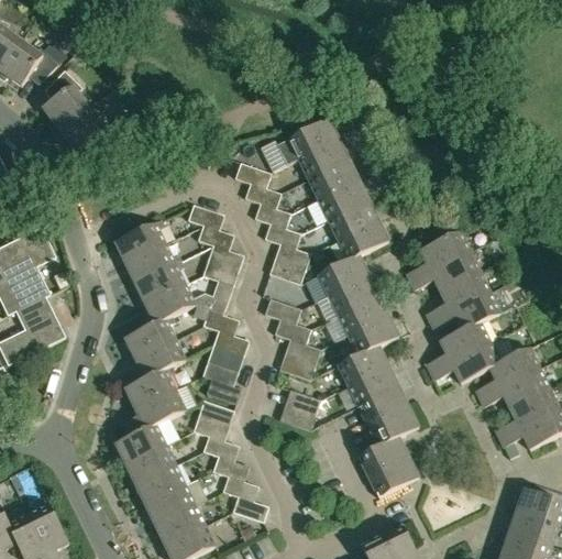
[(0,67),(21,40),(6,29),(9,23),(0,19),(0,67)]
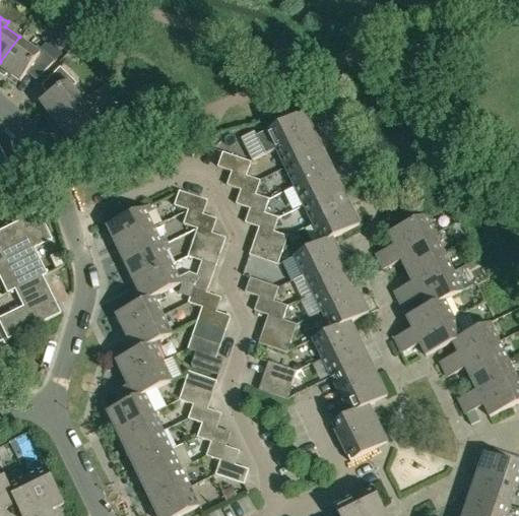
[(19,37),(0,62),(0,65),(19,78),(25,70),(35,77),(53,59),(37,43),(33,47),(19,37)]
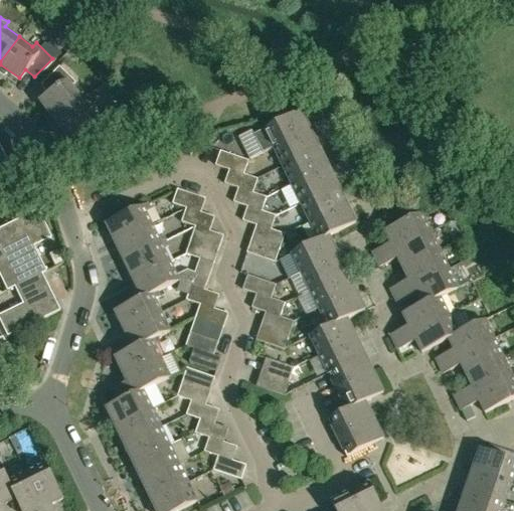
[(53,118),(80,98),(70,83),(74,79),(58,63),(40,81),(47,92),(39,98),(53,118)]
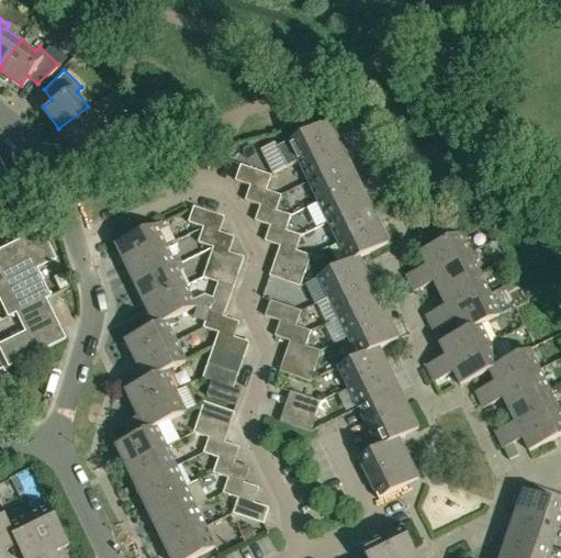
[(88,107),(58,129),(74,151),(82,144),(90,154),(115,145),(105,119),(99,121),(88,107)]
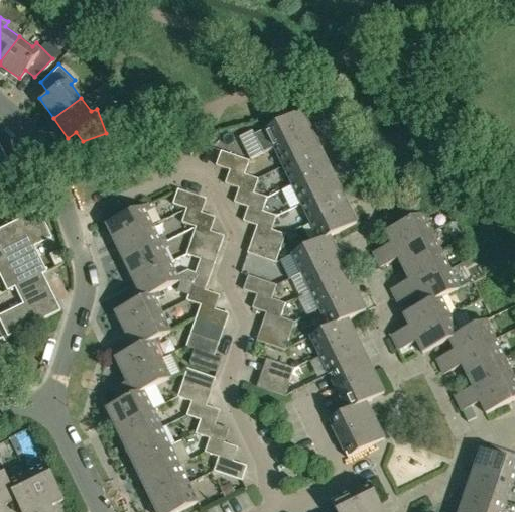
[(273,145),(310,127),(300,108),(253,132),(262,151),(273,145)]
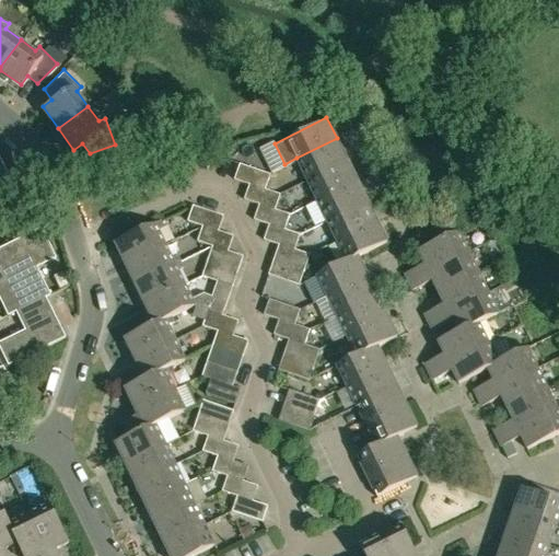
[(306,178),(347,159),(337,138),(297,158),(306,178)]
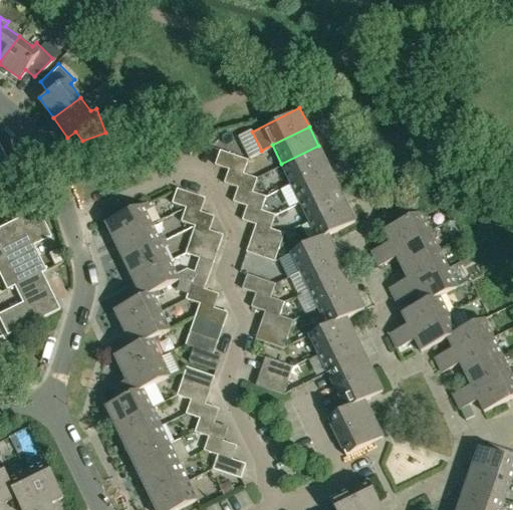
[(0,174),(12,168),(0,143),(0,174)]
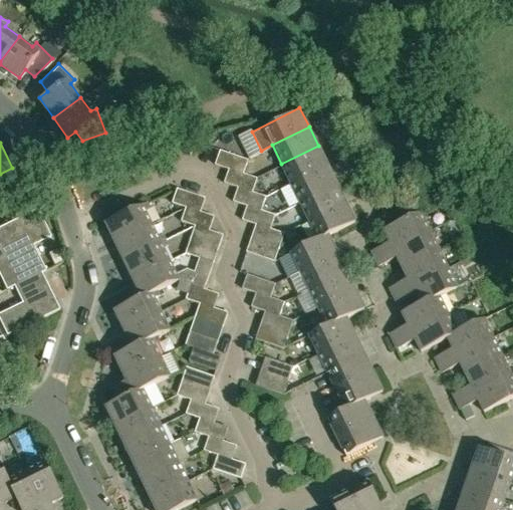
[(290,182),(327,164),(318,146),(281,164),(290,182)]
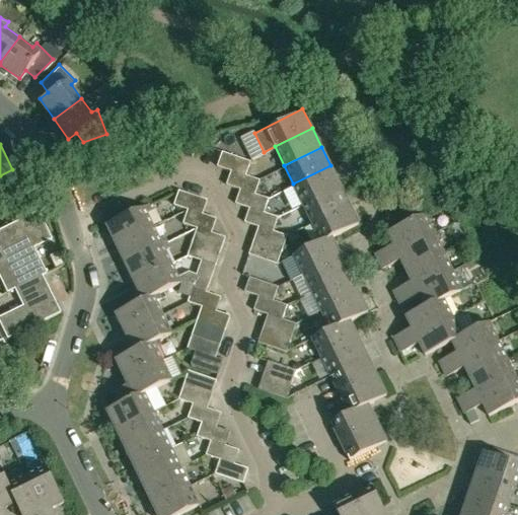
[(244,173),(244,172),(249,159),(221,149),(216,163),(230,168),(244,173)]
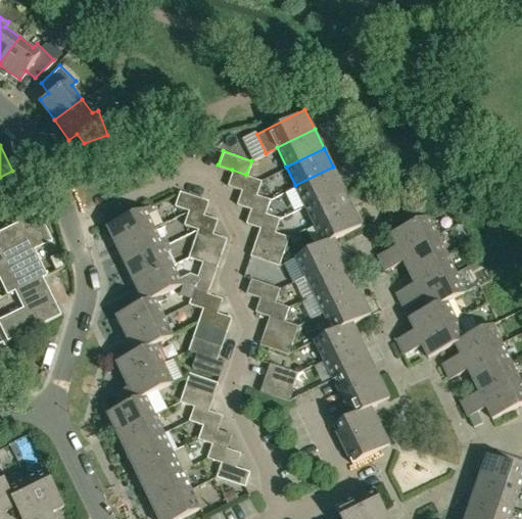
[(304,203),(342,185),(333,167),(295,185),(304,203)]
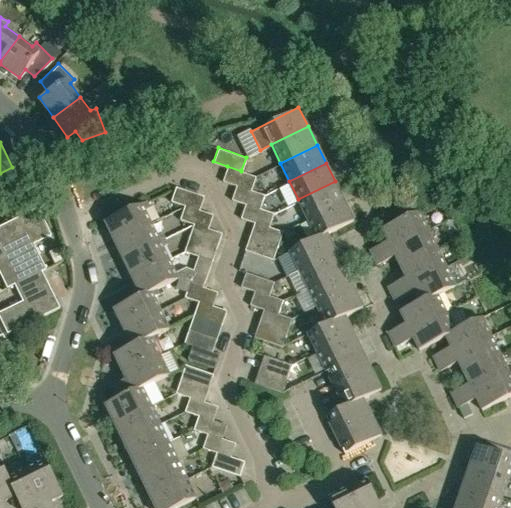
[(255,175),(241,170),(241,171),(227,166),(222,180),(236,184),(250,189),(255,175)]
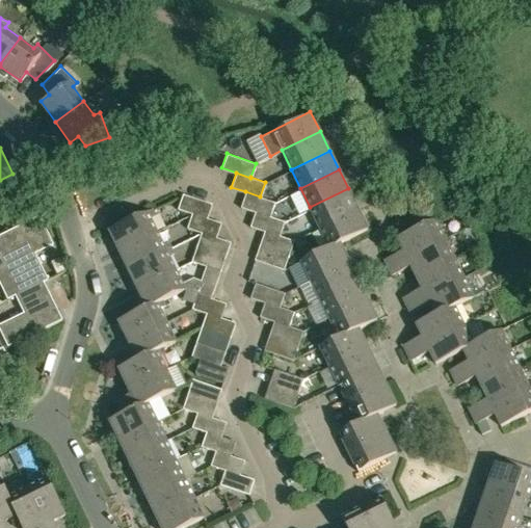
[(319,227),(356,208),(348,188),(310,207),(319,227)]
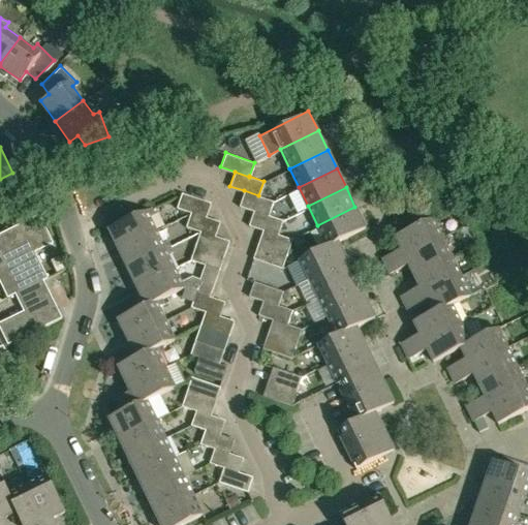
[(273,199),(258,195),(244,190),(239,205),(253,209),(268,214),(273,199)]
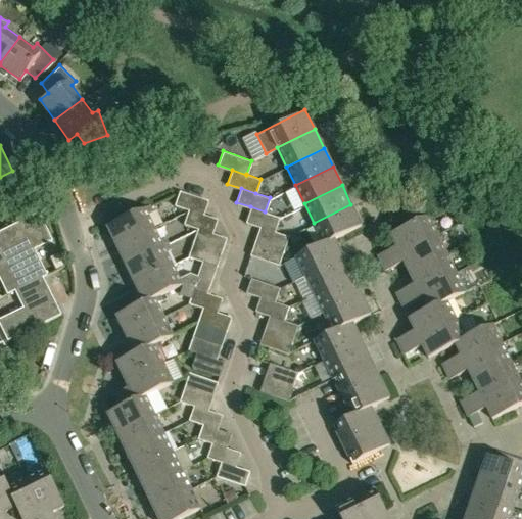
[(202,214),(202,213),(207,199),(179,189),(175,203),(188,208),(202,214)]
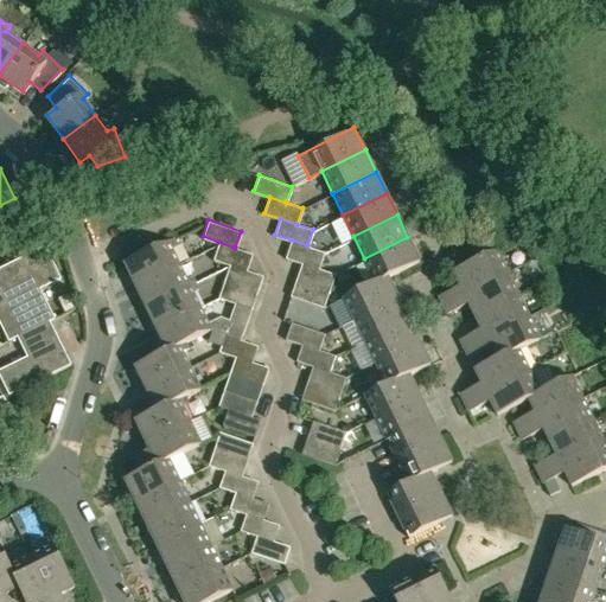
[(178,262),(170,245),(176,243),(173,236),(123,261),(135,283),(178,262)]
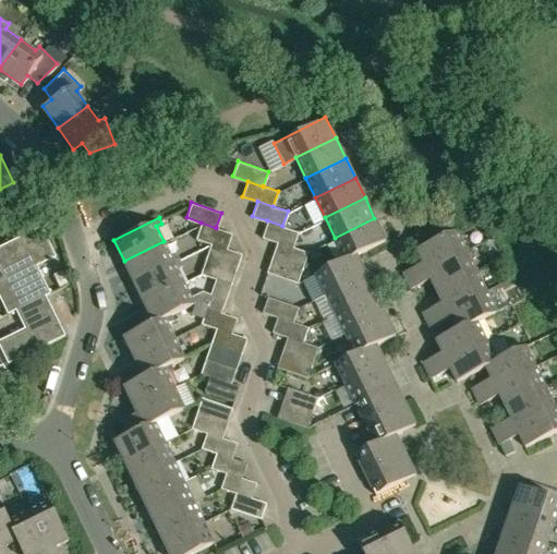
[(355,252),(355,253),(385,239),(374,218),(335,238),(344,256),(344,257),(355,252)]
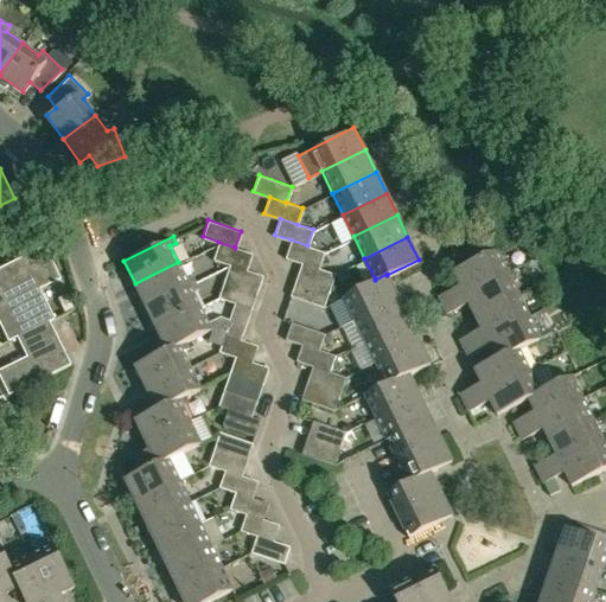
[(324,251),(307,245),(291,239),(285,256),(301,262),(318,267),(324,251)]
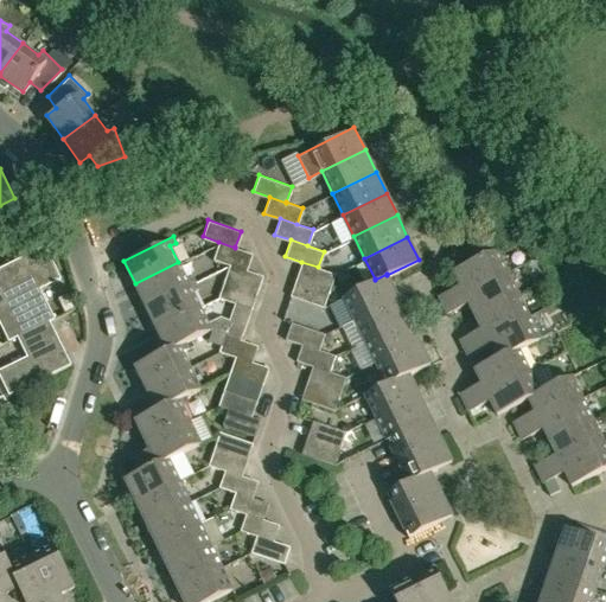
[(252,253),(235,247),(235,248),(218,242),(214,258),(229,263),(246,269),(252,253)]
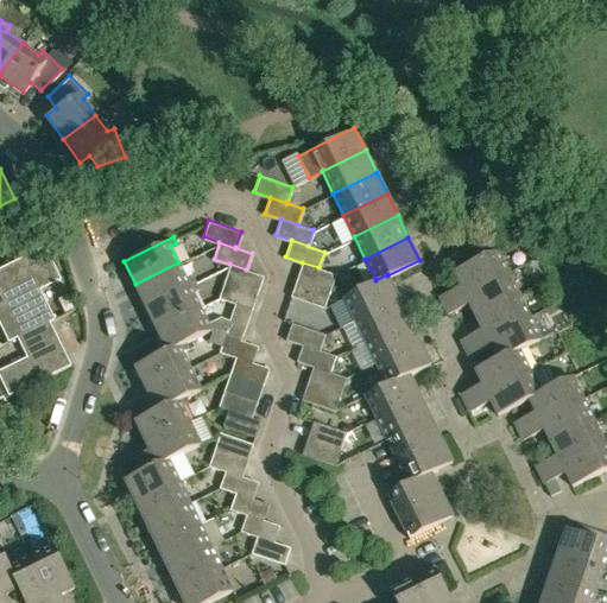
[(49,318),(49,319),(54,317),(39,287),(61,277),(44,245),(0,266),(30,328),(49,318)]
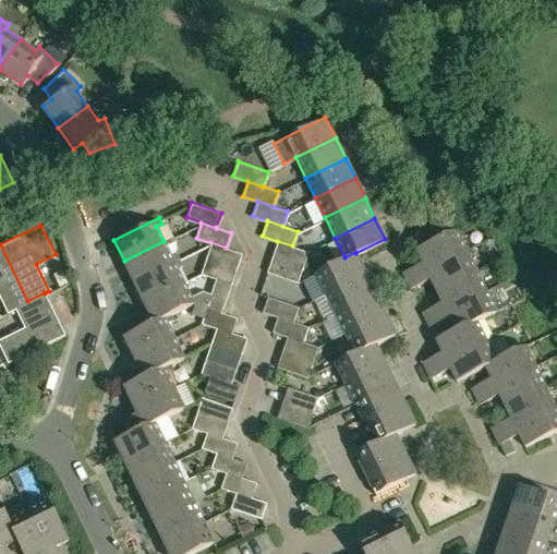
[(407,278),(465,249),(456,228),(415,248),(422,261),(402,269),(407,278)]
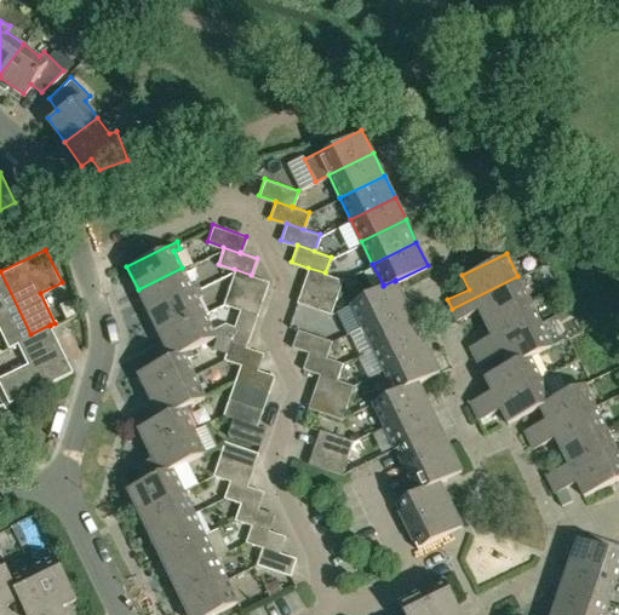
[(195,280),(189,283),(182,268),(138,289),(148,311),(199,287),(195,280)]
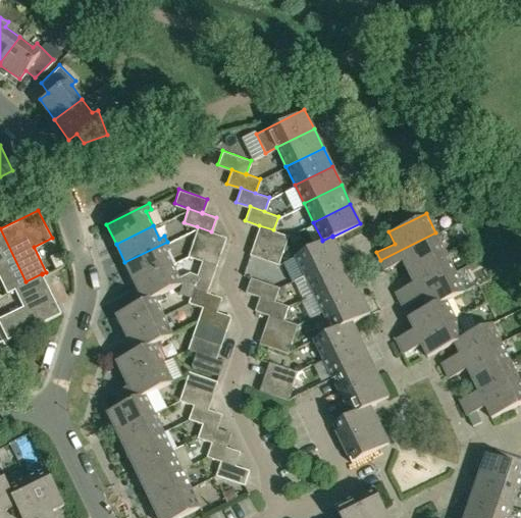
[(288,235),(273,229),(259,225),(254,239),(282,249),(288,235)]
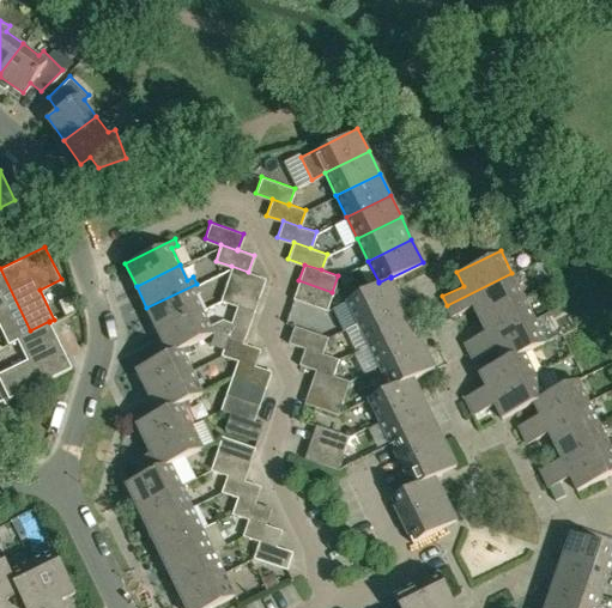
[(265,277),(248,272),(231,266),(226,283),(259,293),(265,277)]
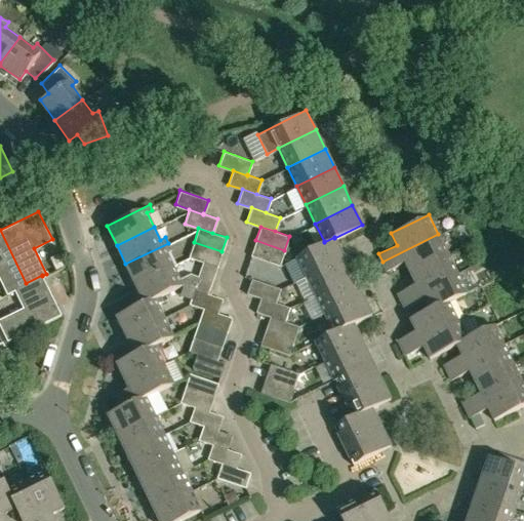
[(14,289),(26,283),(0,230),(0,280),(6,293),(14,289)]
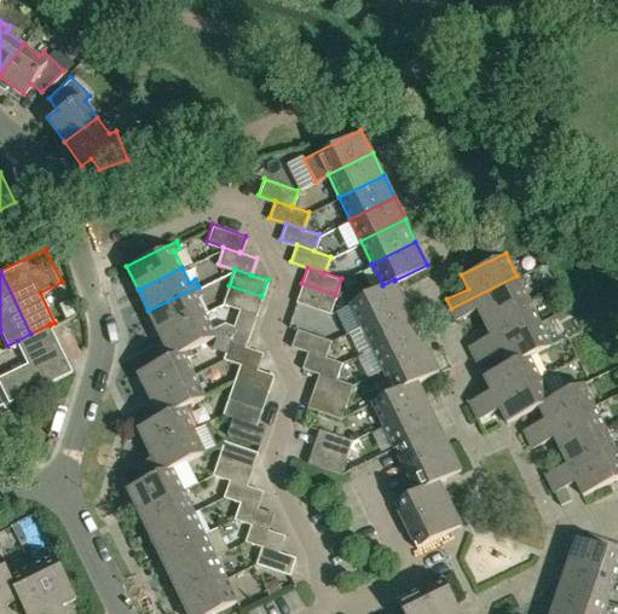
[(484,319),(527,297),(517,276),(451,308),(455,317),(477,306),(484,319)]
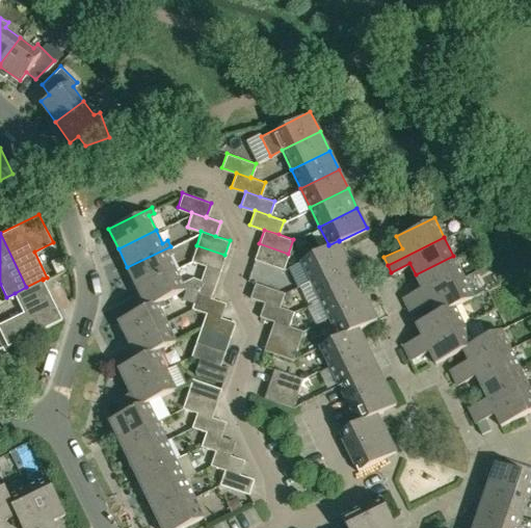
[(348,260),(339,241),(339,240),(328,245),(328,244),(300,259),(310,279),(348,260)]
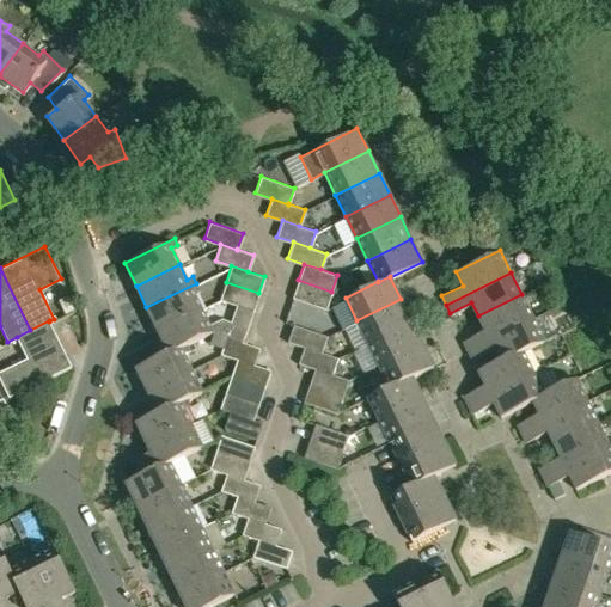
[(325,308),(331,292),(298,280),(293,296),(325,308)]
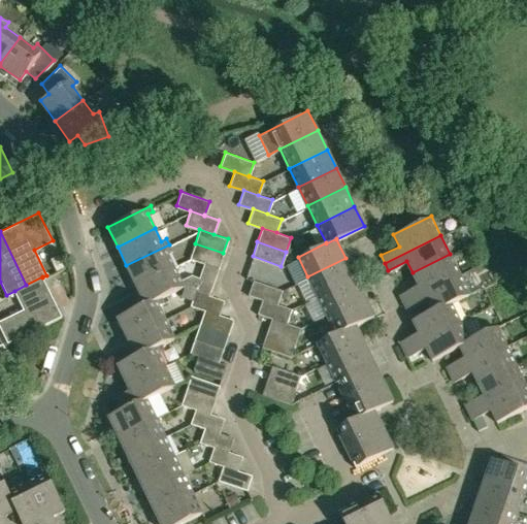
[(218,267),(223,253),(195,243),(190,257),(218,267)]
